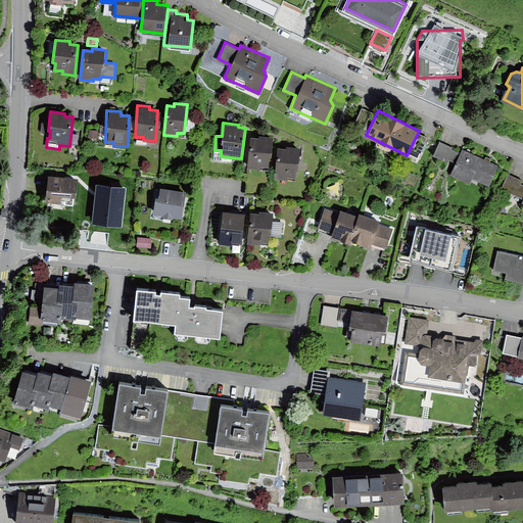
[(98,130),(89,129),(88,137),(97,138),(98,130)]
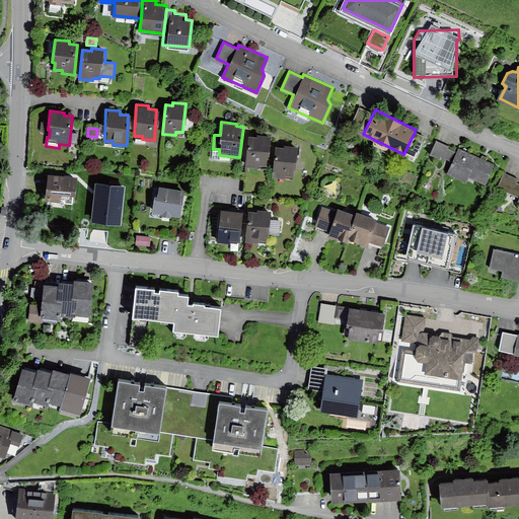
[(270,136),(257,135),(257,138),(248,137),(245,167),(258,168),(260,165),(267,165),(270,136)]
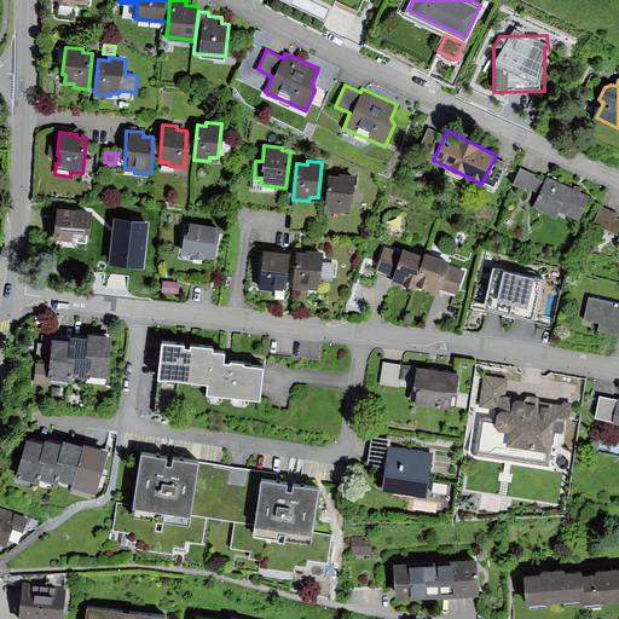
[(538,174),(521,167),(514,185),(539,196),(534,206),(555,215),(557,209),(580,219),(590,196),(548,178),(547,181),(537,177),(538,174)]
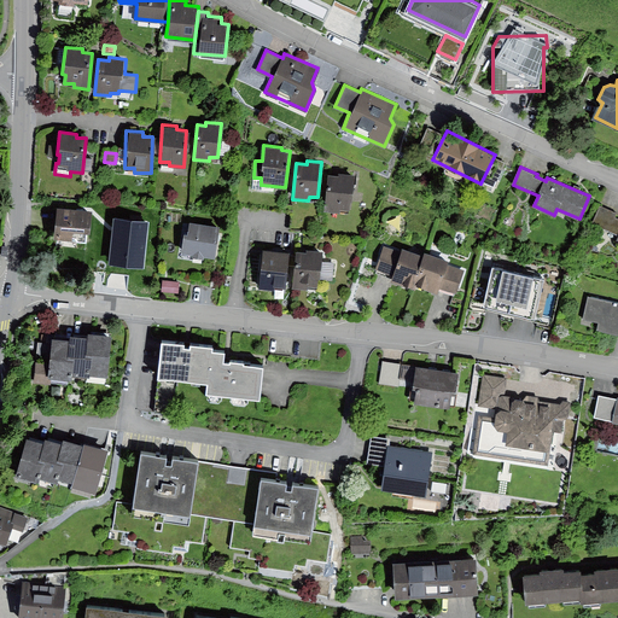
[(338,176),(327,175),(324,213),(338,214),(339,210),(348,210),(351,175),(339,174),(338,176)]
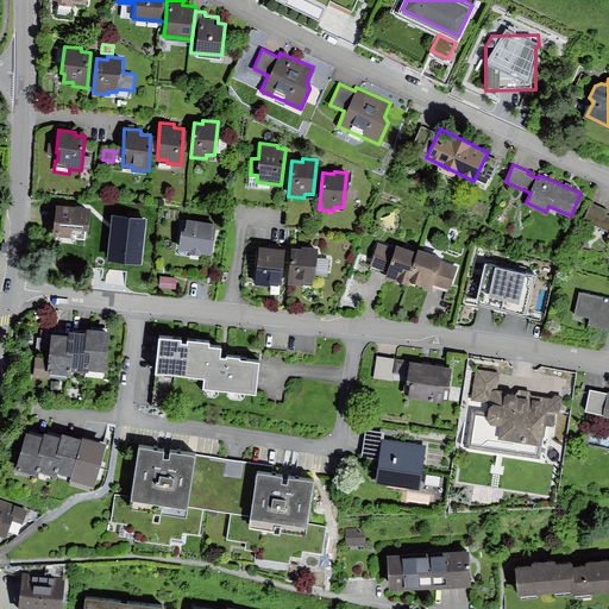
[(608,208),(591,202),(584,220),(608,230),(606,239),(608,239),(608,214),(606,214),(608,208)]
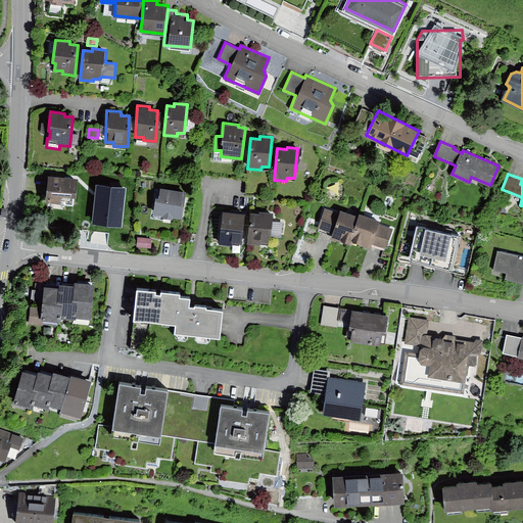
[(78,181),(48,178),(46,204),(62,205),(62,197),(76,199),(78,181)]
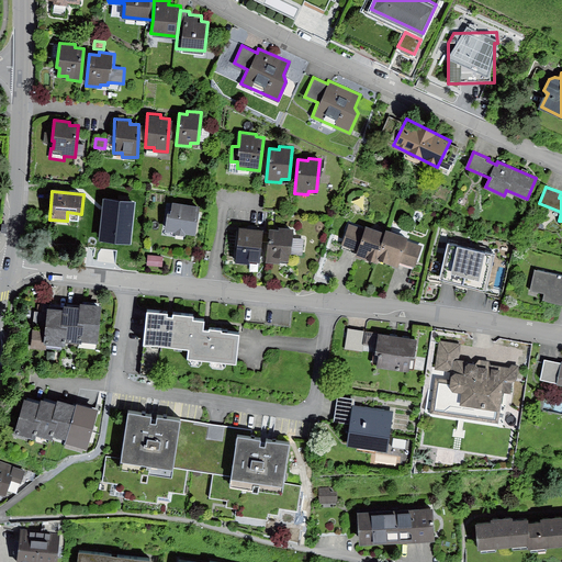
[(136,202),(103,199),(99,240),(102,242),(119,243),(132,245),(136,202)]
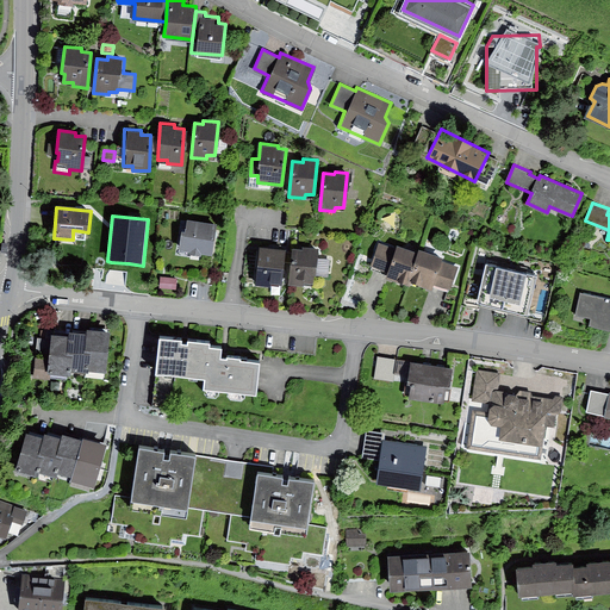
[(216,223),(186,218),(185,231),(180,230),(178,250),(212,255),(216,223)]
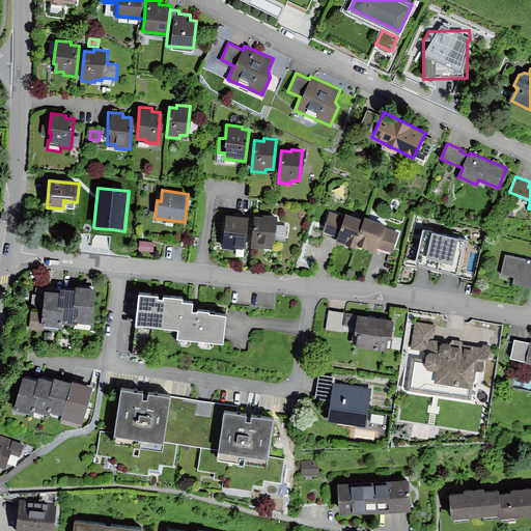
[(356,244),(364,218),(344,212),(343,214),(329,210),(323,231),(334,235),(333,241),(355,247),(356,244)]
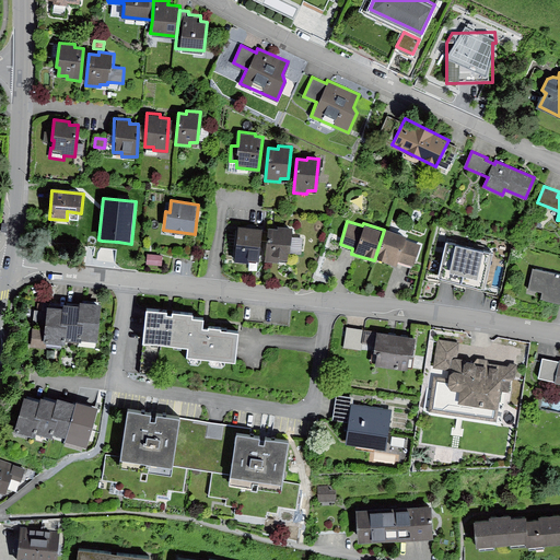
[(384,230),(375,257),(396,264),(397,260),(413,265),(420,243),(404,238),(405,233),(385,226),(384,230)]
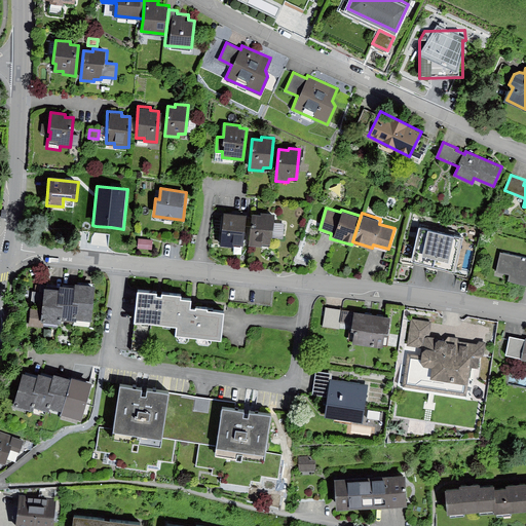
[(253,217),(224,214),(220,246),(233,248),(233,245),(243,246),(247,227),(252,227),(253,217)]
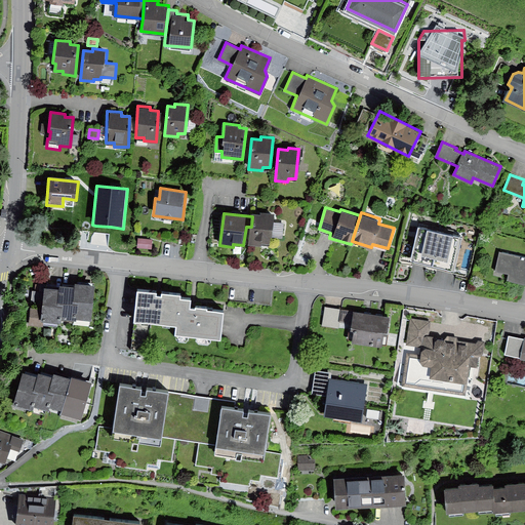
[(275,215),(261,213),(260,216),(252,215),(252,216),(251,227),(248,246),(261,247),(263,244),(271,245),(275,215)]
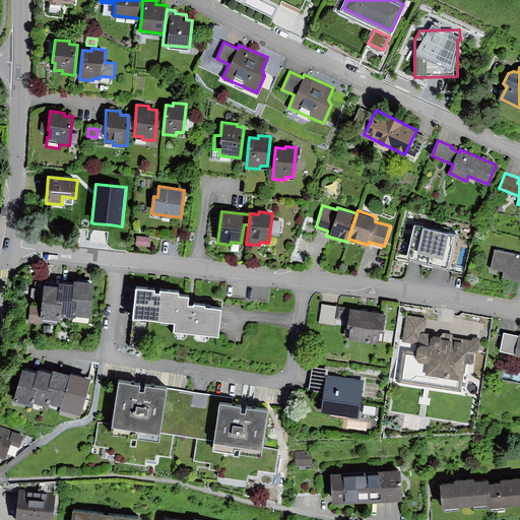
[(458,233),(414,222),(407,257),(451,266),(458,233)]
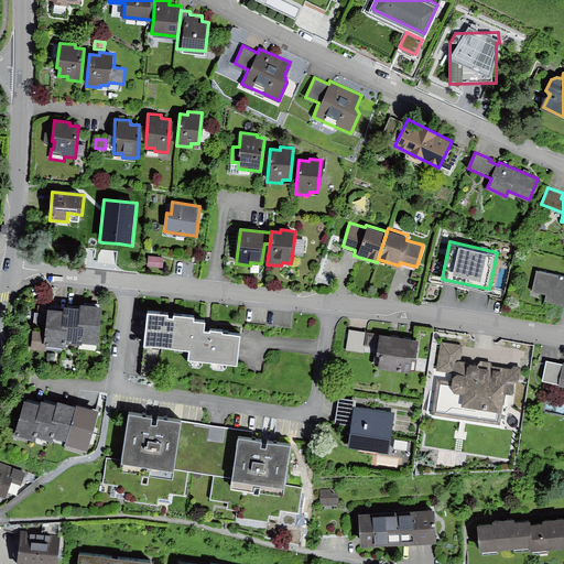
[(163,257),(149,256),(148,266),(162,267),(163,257)]
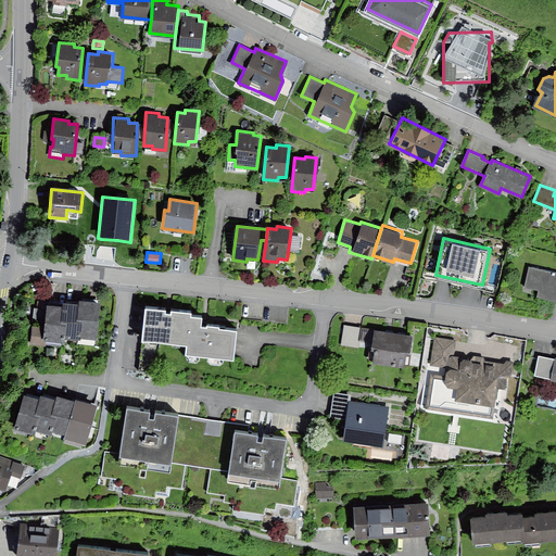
[(555,272),(529,267),(525,288),(538,290),(536,297),(555,300),(555,272)]
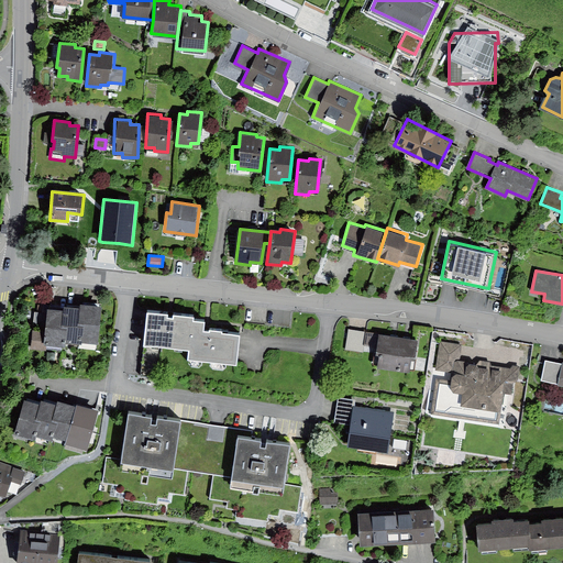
[(81,305),(79,342),(98,342),(100,301),(81,301),(81,305)]
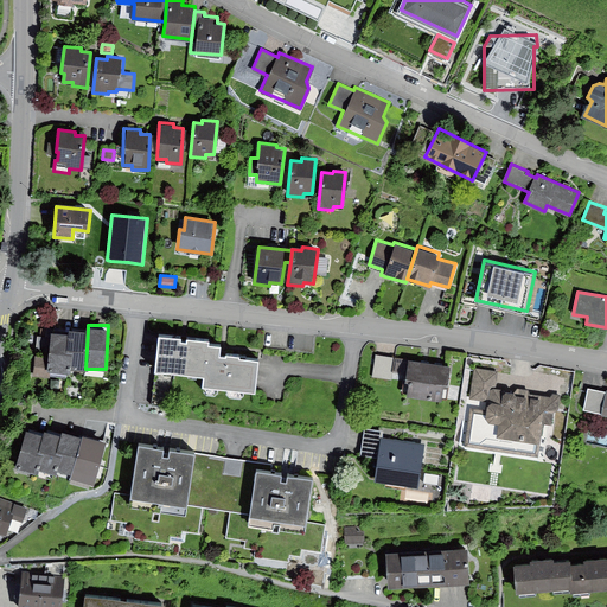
[(85,369),(88,328),(70,328),(70,331),(69,368),(85,369)]
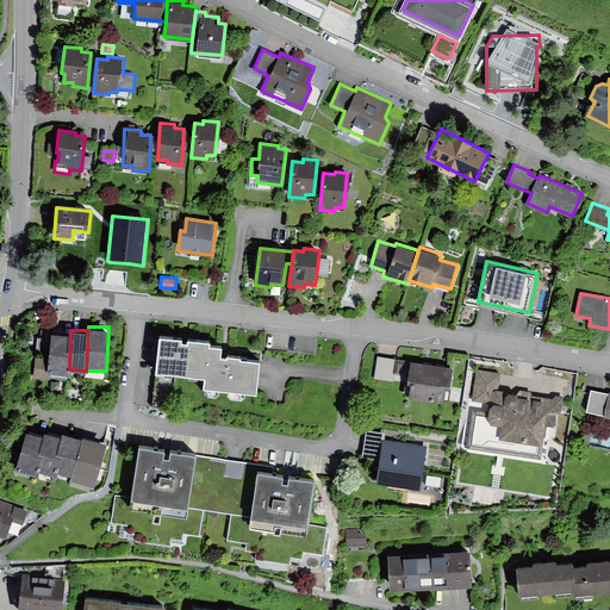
[(69,369),(70,332),(50,331),(49,356),(36,356),(35,377),(50,377),(50,372),(69,373),(69,369)]
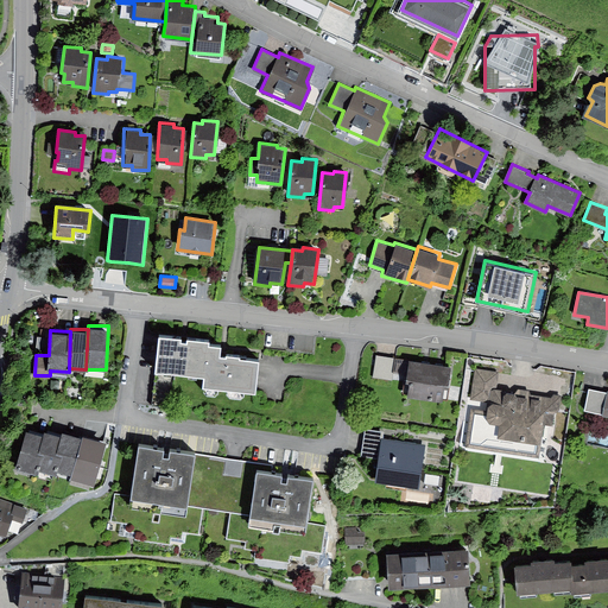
[(204,375),(208,344),(209,340),(188,337),(188,341),(183,341),(181,340),(181,336),(159,334),(154,369),(204,375)]
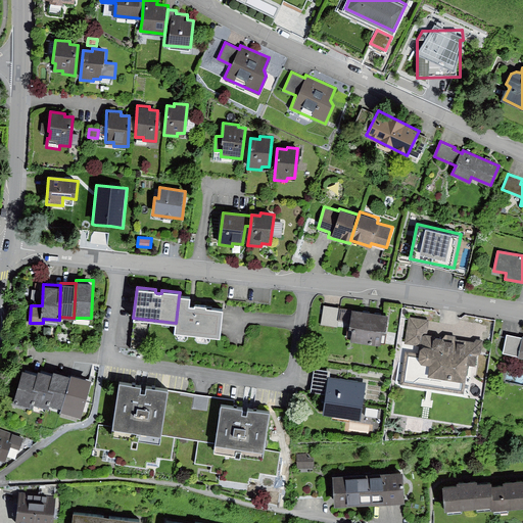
[(179,296),(176,323),(176,330),(219,335),(222,308),(206,306),(206,304),(195,303),(195,306),(191,305),(189,305),(190,297),(179,296)]
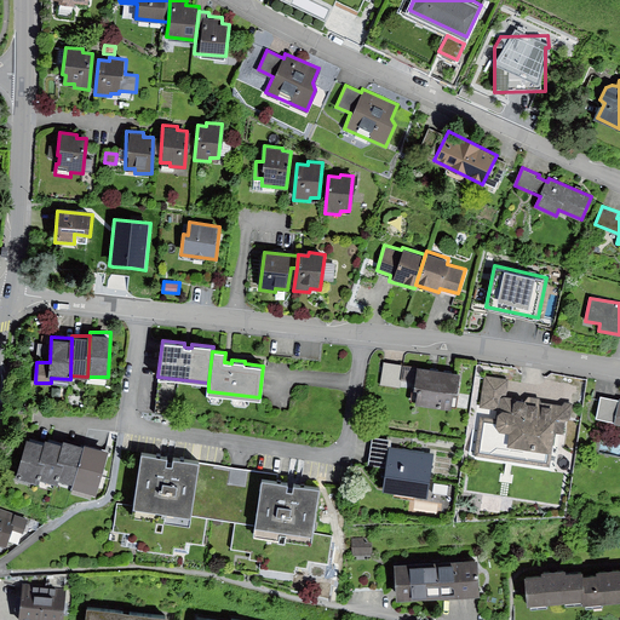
[(459,373),(383,362),(379,385),(400,388),(400,382),(413,384),(411,400),(454,406),(459,373)]
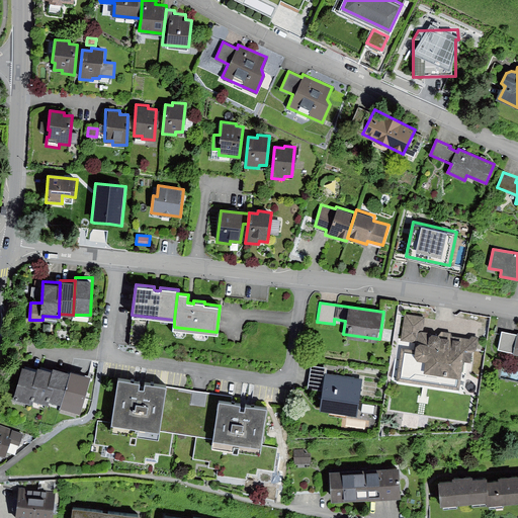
[(424,318),(404,315),(400,342),(414,344),(412,358),(415,362),(423,364),(420,384),(457,390),(458,380),(465,378),(469,351),(475,352),(477,337),(469,336),(466,339),(450,336),(448,332),(438,332),(437,336),(421,333),(424,318)]
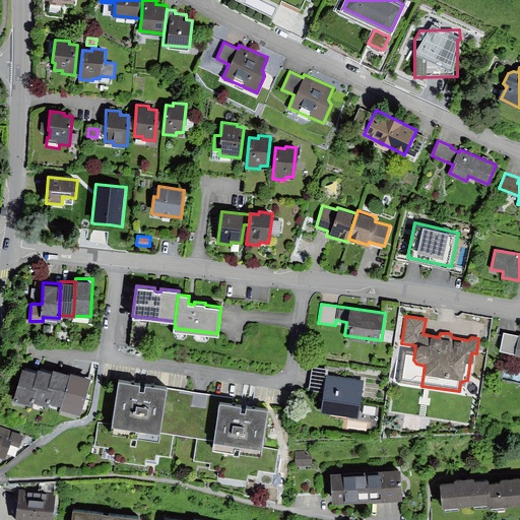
[(519,335),(503,332),(500,348),(514,351),(513,355),(519,356),(519,335)]
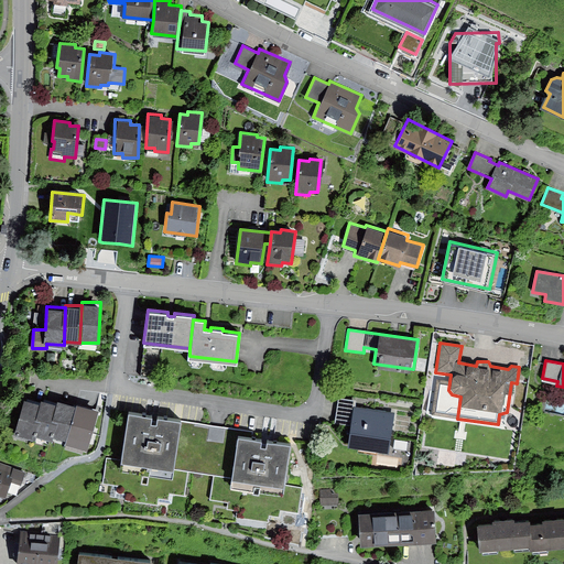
[(355,400),(338,397),(334,423),(348,425),(345,446),(388,453),(394,413),(354,407),(355,400)]
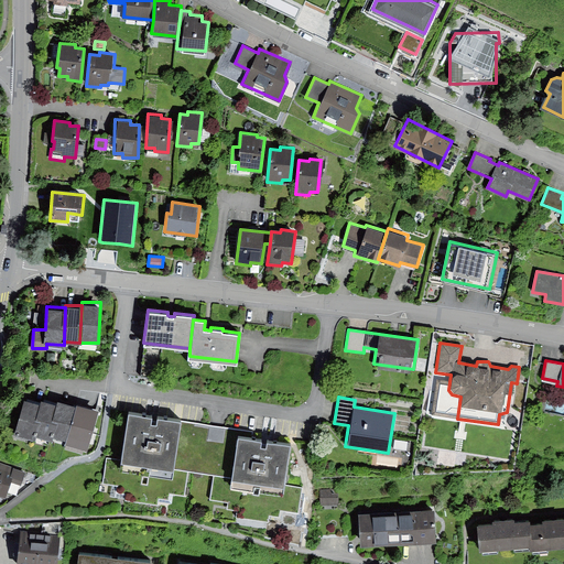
[(32,433),(41,402),(24,398),(15,435),(31,438),(32,433)]
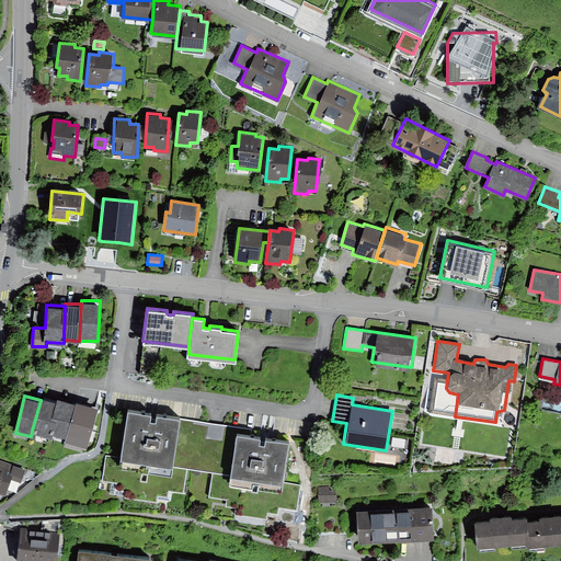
[(41,400),(32,431),(48,435),(48,433),(57,400),(42,396),(41,400)]
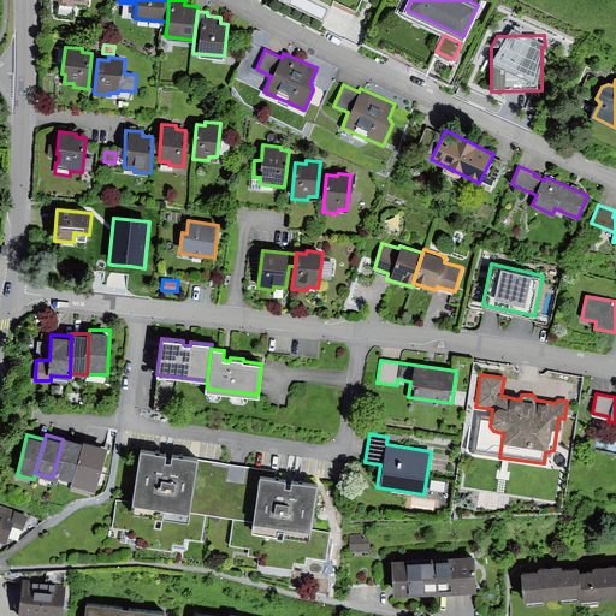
[(63,439),(53,475),(73,480),(83,440),(64,436),(63,439)]
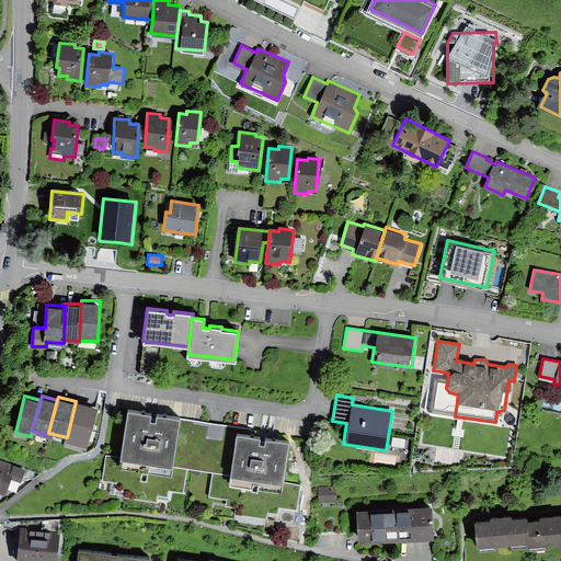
[(77,400),(76,401),(67,437),(66,441),(88,447),(99,405),(77,400)]
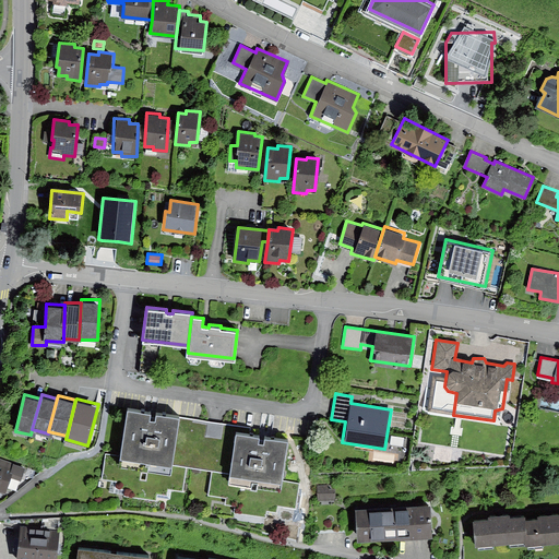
[(201,468),(209,420),(156,413),(155,419),(153,419),(150,418),(151,413),(129,408),(121,455),(106,453),(102,478),(116,480),(115,488),(127,489),(126,497),(156,501),(157,494),(167,496),(168,488),(183,490),(188,466),(201,468)]
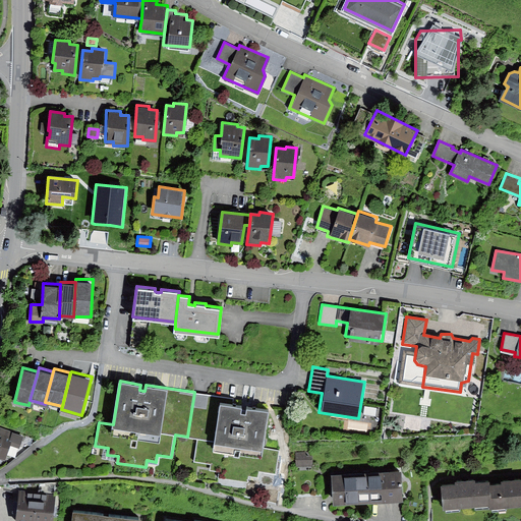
[(194,392),(187,437),(198,438),(194,460),(211,463),(210,469),(219,470),(218,476),(247,481),(248,475),(256,477),(257,471),(275,473),(279,449),(261,447),(267,409),(246,406),(245,411),(244,411),(241,410),(242,405),(234,403),(235,398),(194,392)]
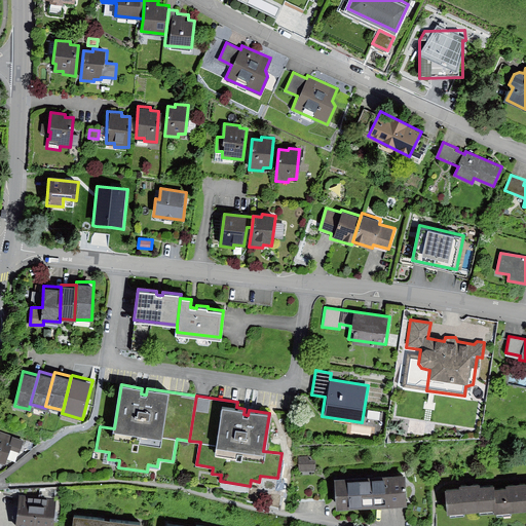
[(0,460),(5,462),(9,452),(20,455),(25,439),(0,430),(0,460)]
